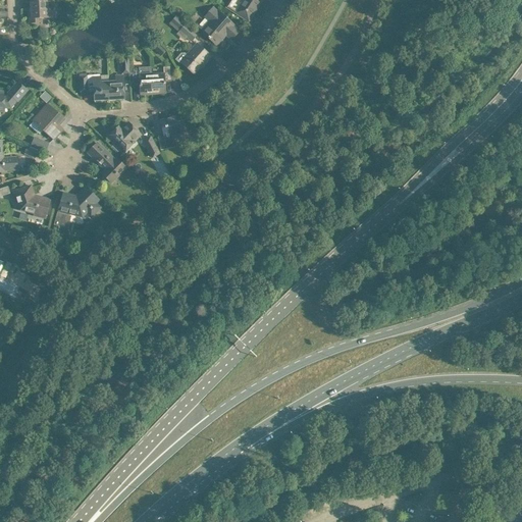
[(233,0),(235,0),(228,8),(248,21),(261,0),(233,0)]
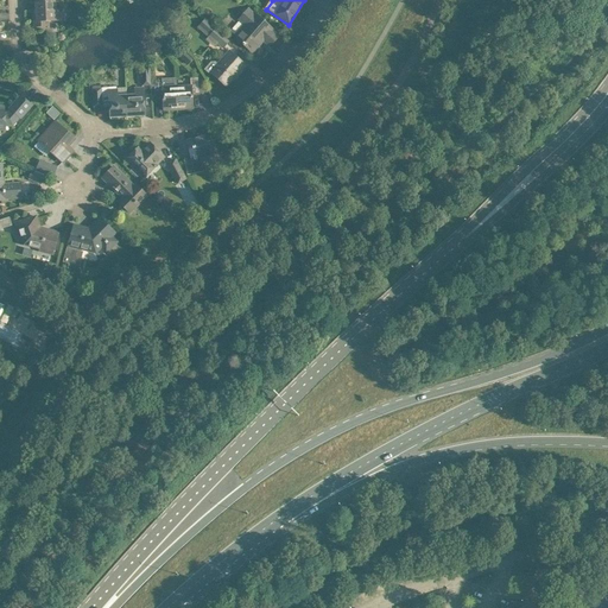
[(39,2),(36,2),(36,11),(32,12),(33,27),(49,26),(48,21),(64,20),(63,10),(63,1),(62,1),(39,2)]
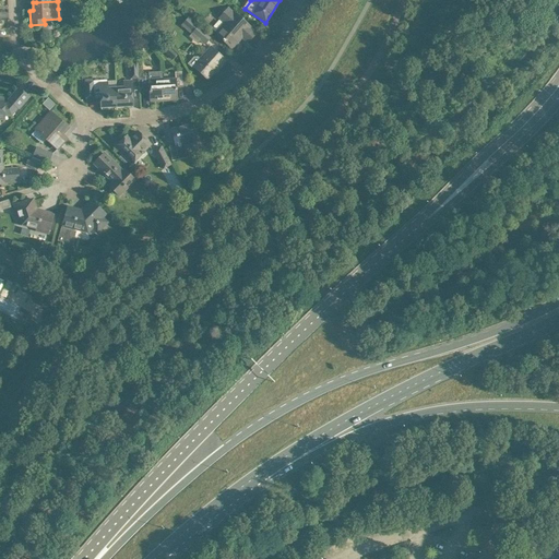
[(248,43),(257,34),(250,27),(234,13),(228,9),(219,18),(225,23),(215,34),(232,48),(241,37),(248,43)]
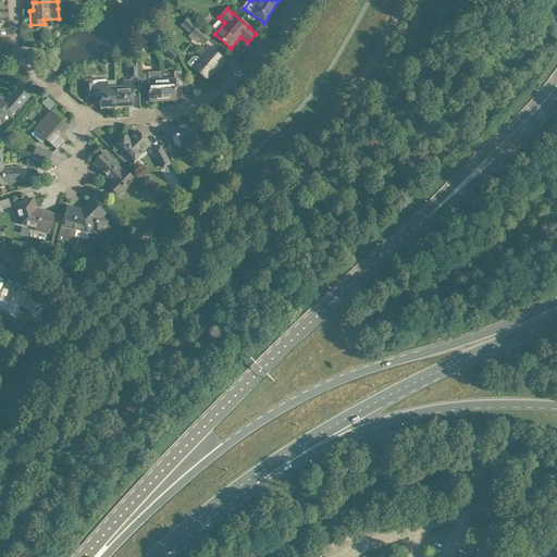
[(198,26),(190,35),(199,41),(203,46),(210,37),(198,26)]
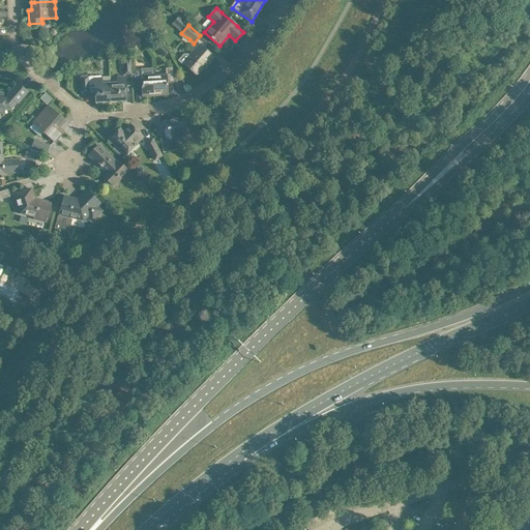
[(159,43),(155,49),(164,56),(169,51),(159,43)]
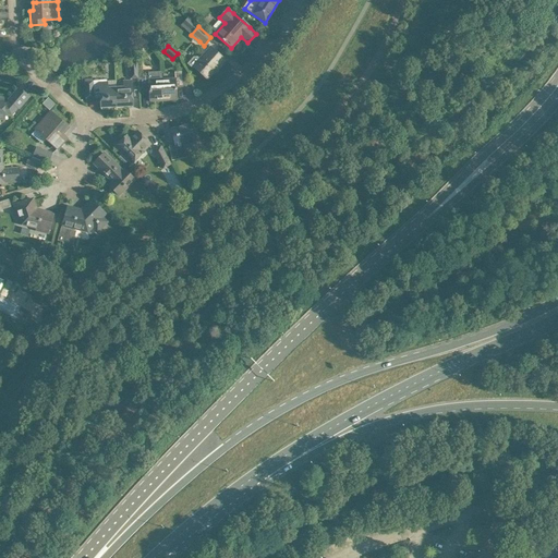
[(194,68),(207,80),(218,68),(218,69),(226,60),(210,47),(199,60),(197,58),(193,58),(187,64),(193,69),(194,68)]
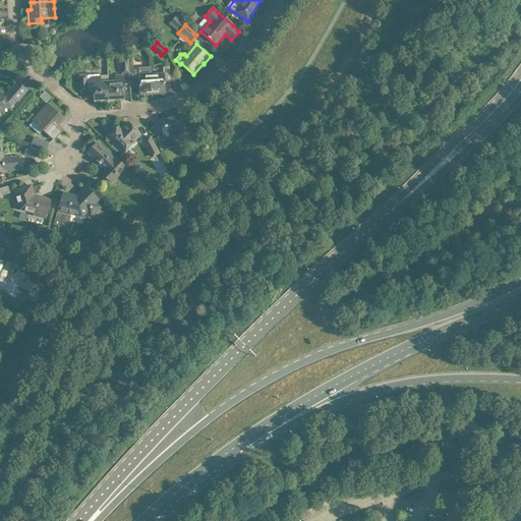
[(134,68),(132,68),(133,82),(139,81),(139,83),(140,95),(153,94),(151,74),(151,67),(138,68),(135,68),(134,68)]
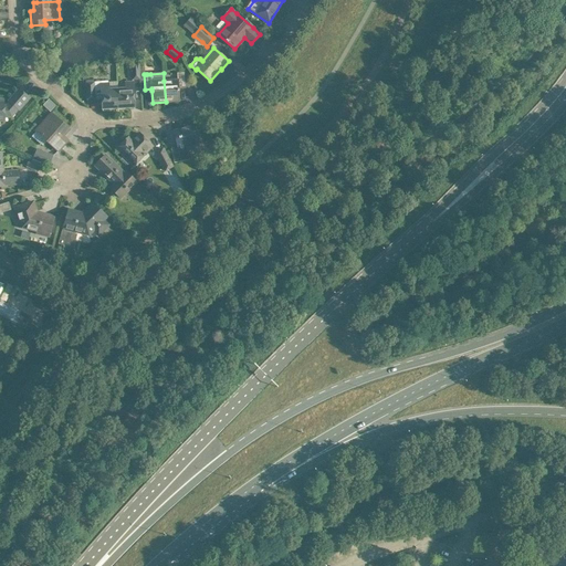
[(178,80),(164,81),(166,102),(179,102),(178,87),(185,86),(184,73),(177,73),(178,80)]
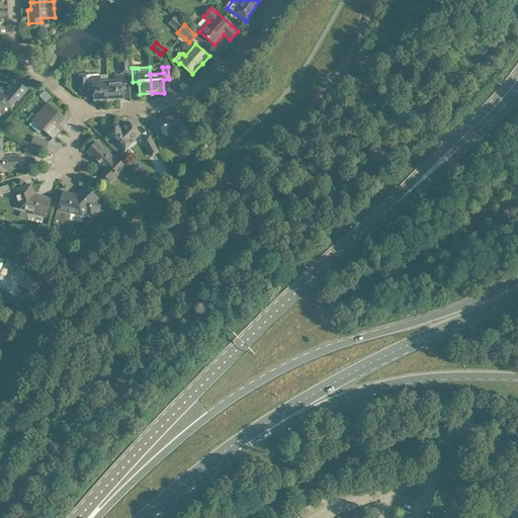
[(92,75),(78,76),(79,92),(87,91),(87,87),(93,87),(94,100),(108,99),(107,82),(99,82),(99,77),(92,77),(92,75)]
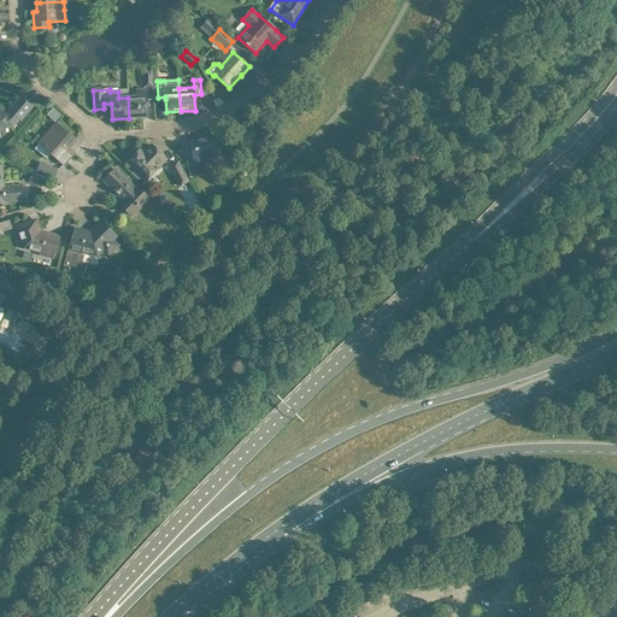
[(137,97),(128,98),(129,118),(146,117),(145,89),(137,90),(137,97)]
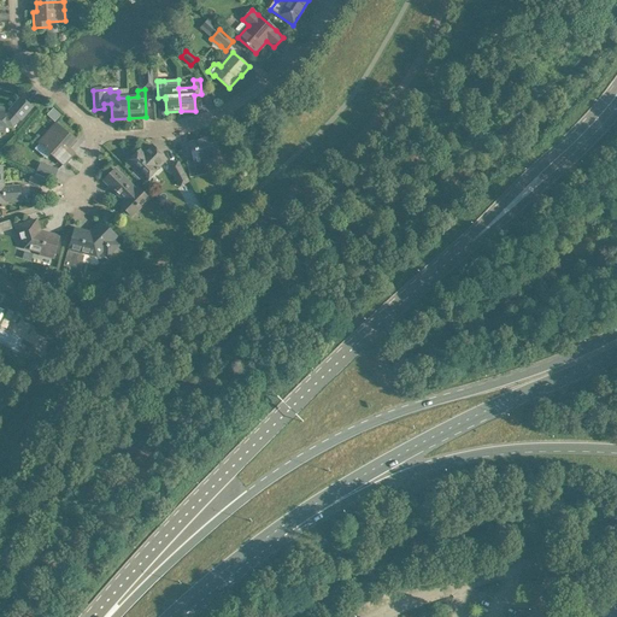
[(0,112),(0,131),(5,131),(5,128),(12,128),(19,119),(21,119),(31,107),(21,98),(10,111),(11,111),(6,116),(4,116),(4,112),(0,112)]
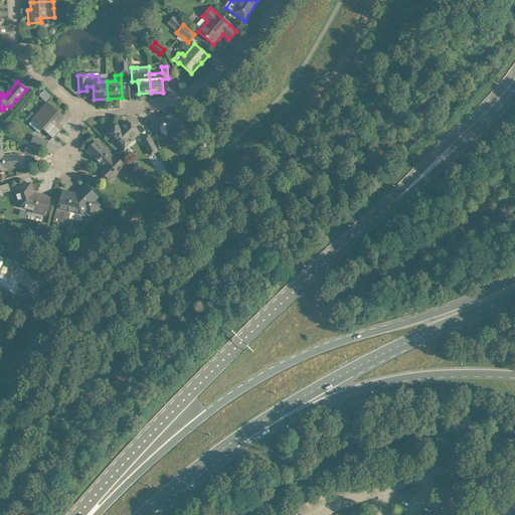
[(44,90),(38,96),(45,102),(50,96),(44,90)]
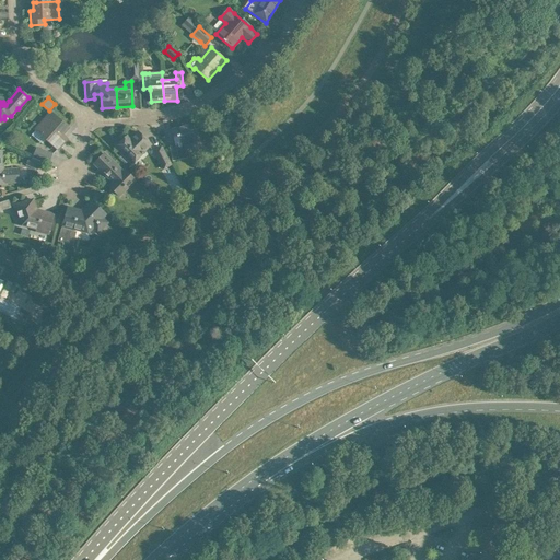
[(67,128),(49,114),(36,129),(58,149),(63,142),(59,138),(67,128)]
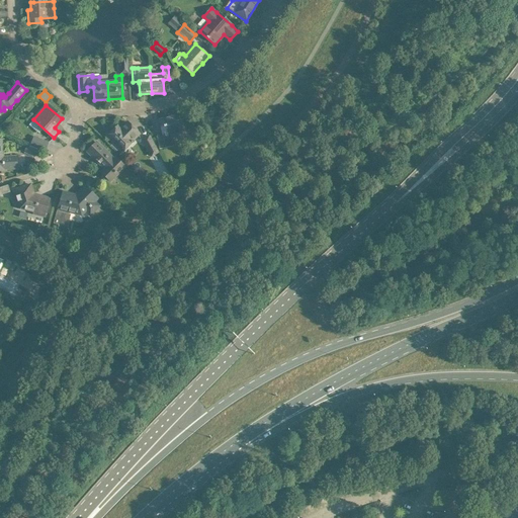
[(156,137),(159,149),(170,147),(173,146),(170,135),(178,133),(177,132),(179,132),(182,127),(180,119),(175,120),(174,116),(159,119),(162,135),(156,137)]
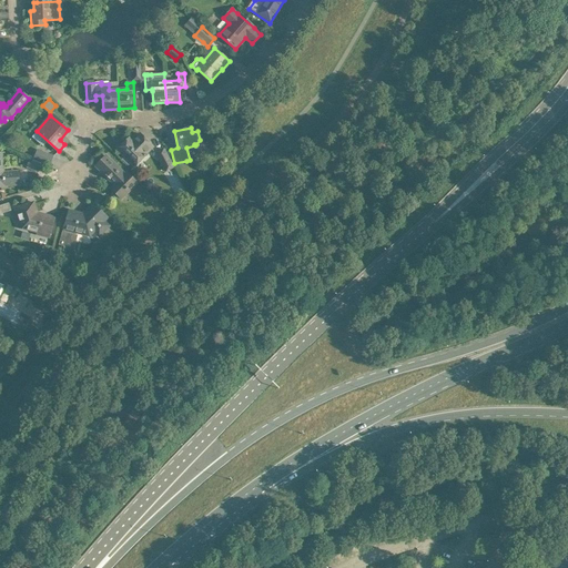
[(129,138),(118,150),(132,164),(139,158),(141,160),(146,155),(145,154),(153,146),(140,134),(132,141),(129,138)]
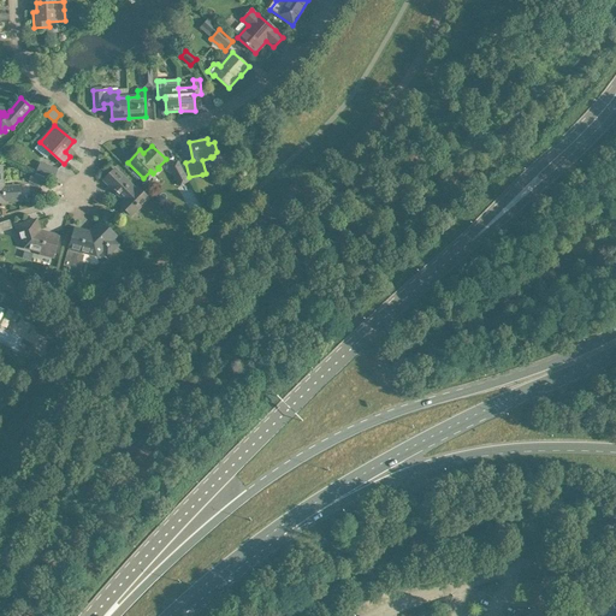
[(179,185),(188,182),(178,163),(170,167),(179,185)]
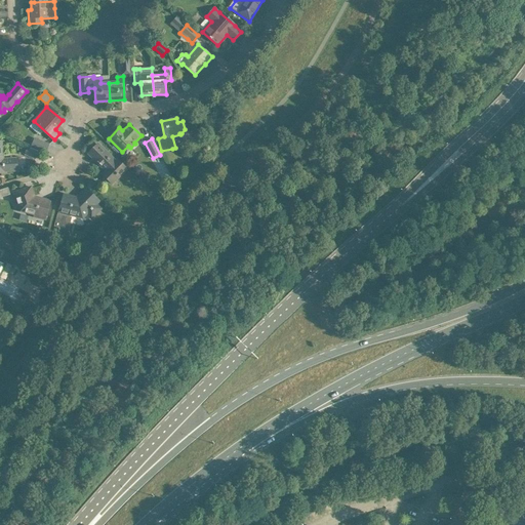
[(33,139),(30,146),(32,147),(45,152),(48,145),(35,139),(33,139)]
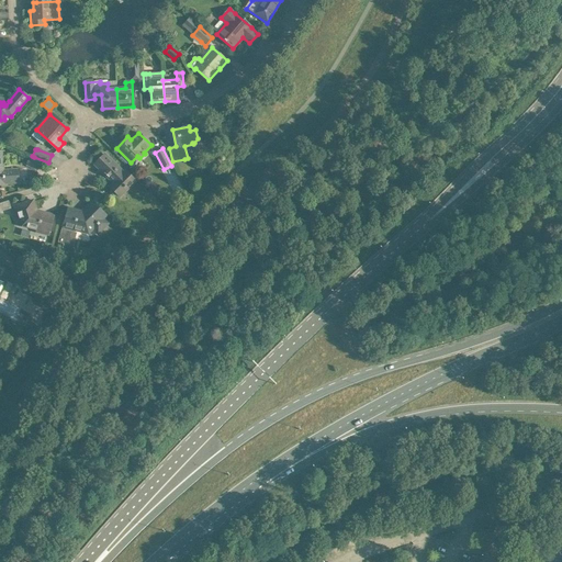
[(1,153),(0,153),(0,184),(3,184),(3,183),(18,183),(18,170),(4,170),(2,170),(2,164),(1,153)]
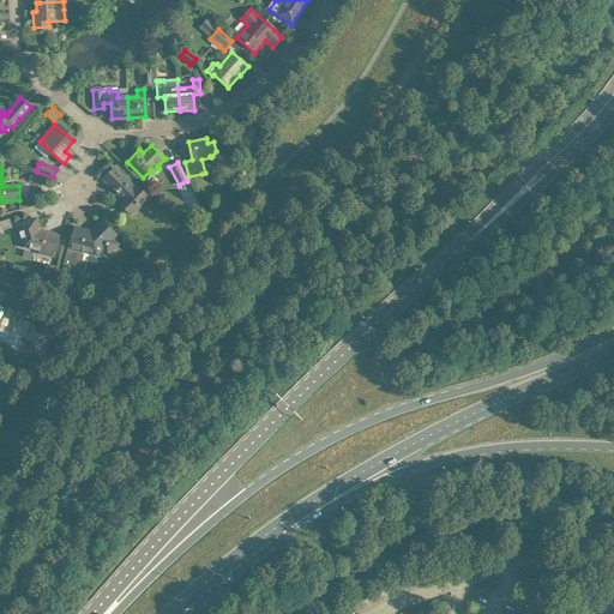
[(114,169),(103,180),(124,200),(120,204),(128,212),(137,204),(139,206),(148,198),(137,187),(136,190),(114,169)]
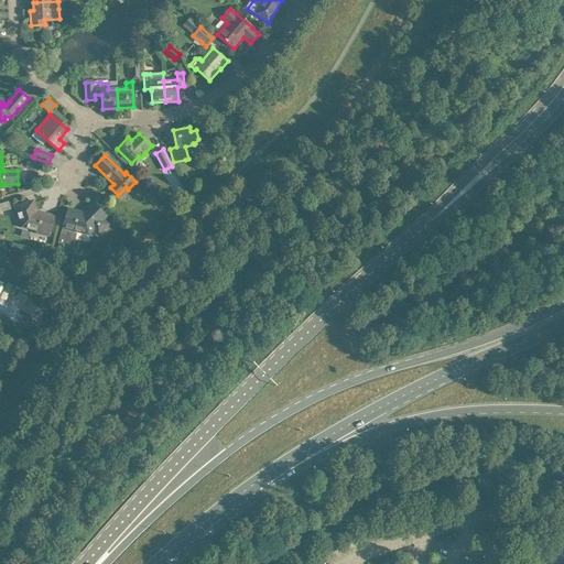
[(30,160),(26,166),(38,170),(40,164),(30,160)]
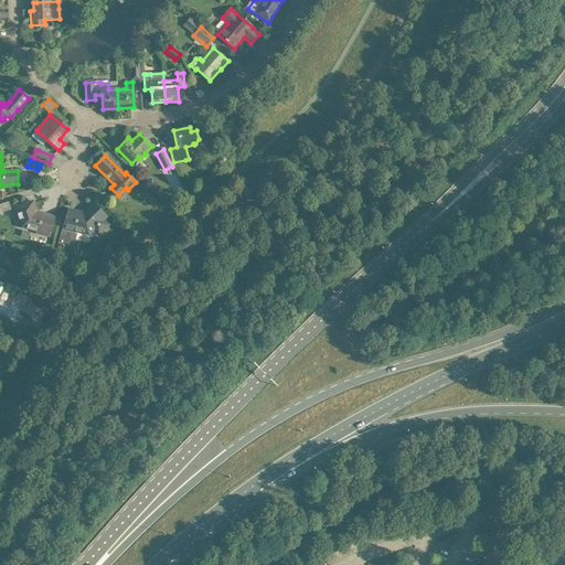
[(33,201),(14,208),(17,216),(19,215),(23,226),(38,231),(40,232),(40,231),(50,233),(54,216),(36,212),(33,201)]
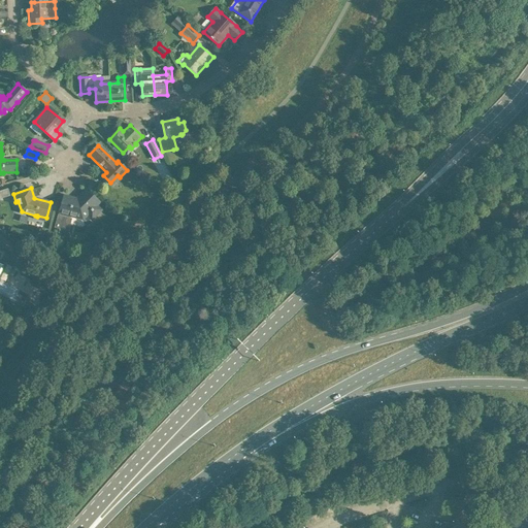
[(7,189),(0,191),(0,199),(9,196),(7,189)]
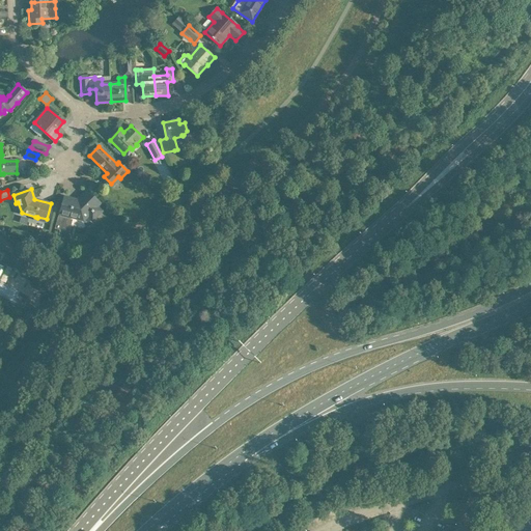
[(96,206),(100,203),(87,191),(78,201),(64,197),(60,214),(59,217),(58,216),(55,225),(57,226),(56,227),(56,228),(66,230),(70,217),(83,220),(87,216),(92,221),(102,212),(96,206)]
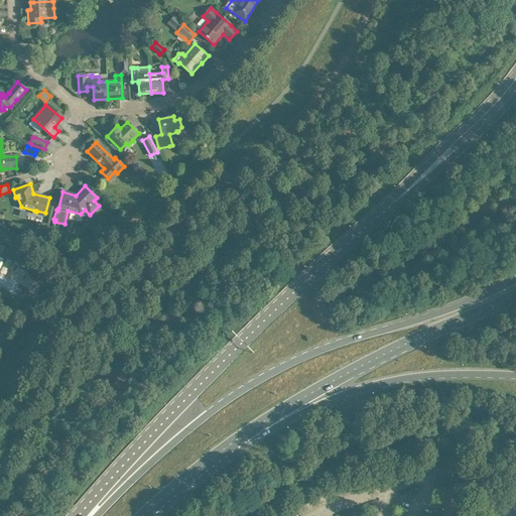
[(32,297),(20,309),(28,317),(40,305),(32,297)]
